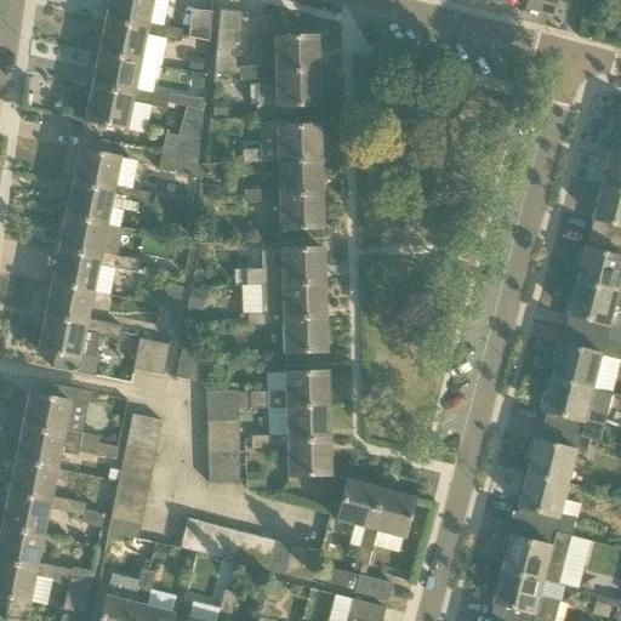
[(167,0),(108,0),(104,21),(147,29),(148,23),(149,13),(164,16),(167,0)]
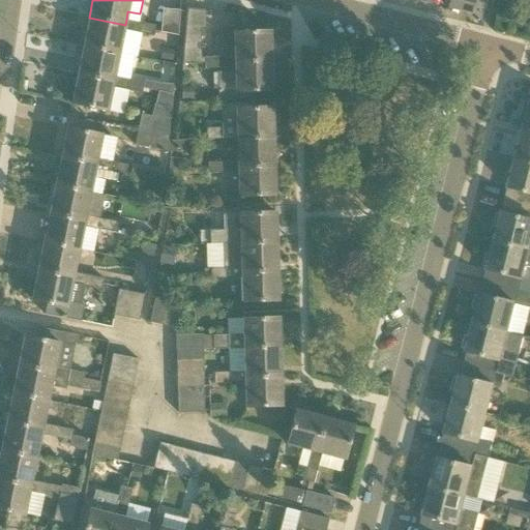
[(164,7),(163,31),(179,32),(180,8),(164,7)]
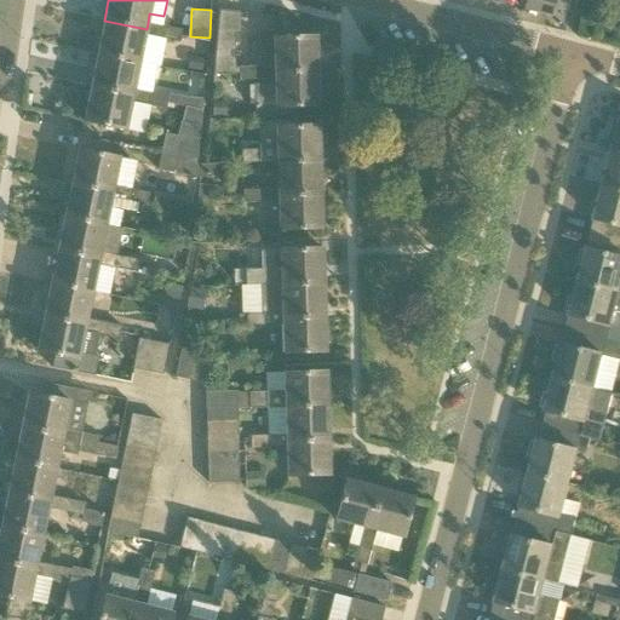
[(241,34),(241,13),(219,11),(216,47),(213,74),(239,74),(240,68),(235,68),(234,34),(241,34)]
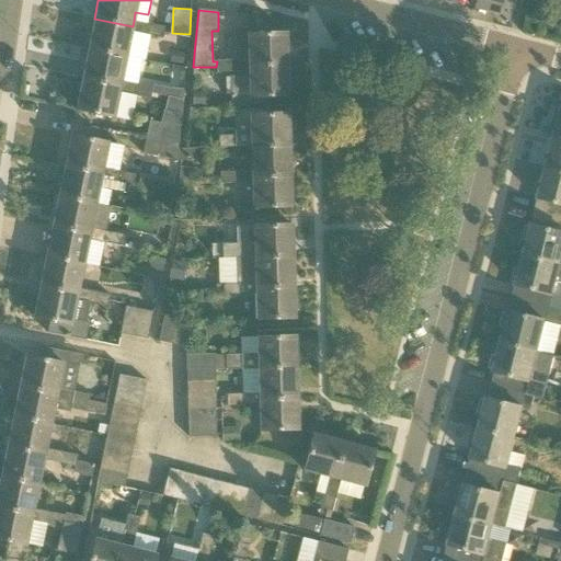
[(150,24),(134,21),(133,26),(94,19),(89,48),(126,56),(130,32),(148,35),(150,24)]
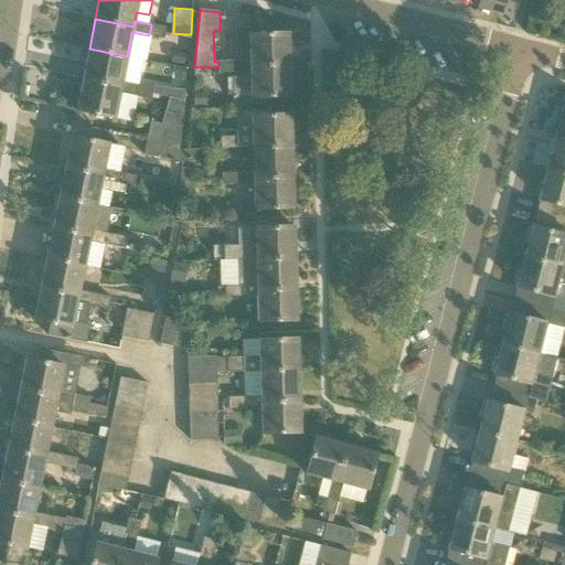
[(151,24),(149,35),(163,39),(166,28),(151,24)]
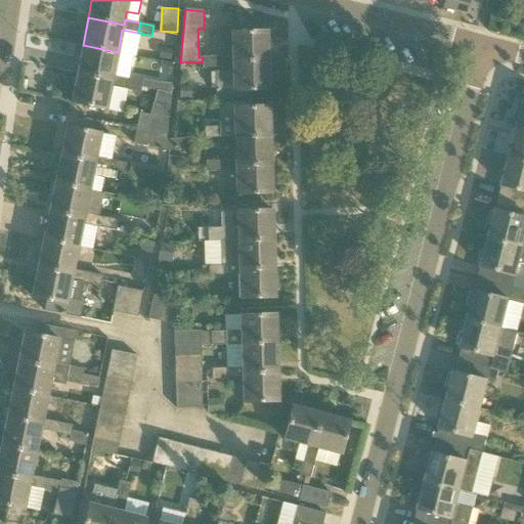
[(233,61),(268,60),(267,32),(235,32),(235,29),(235,27),(219,28),(219,49),(231,49),(231,56),(219,56),(219,68),(232,68),(233,61)]
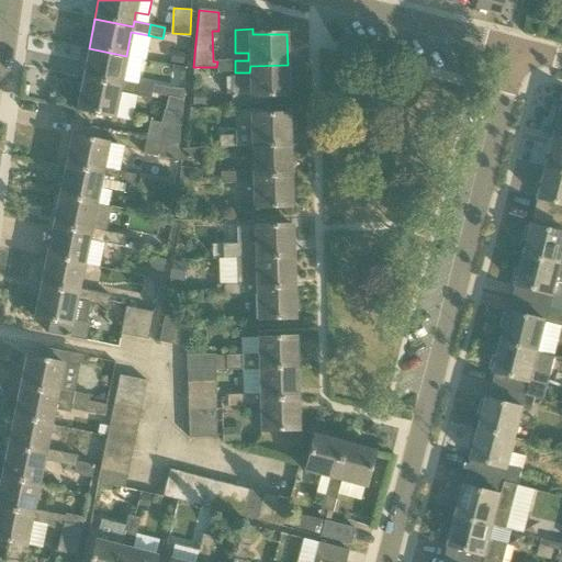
[(121,81),(126,56),(89,48),(82,79),(120,87),(121,81)]
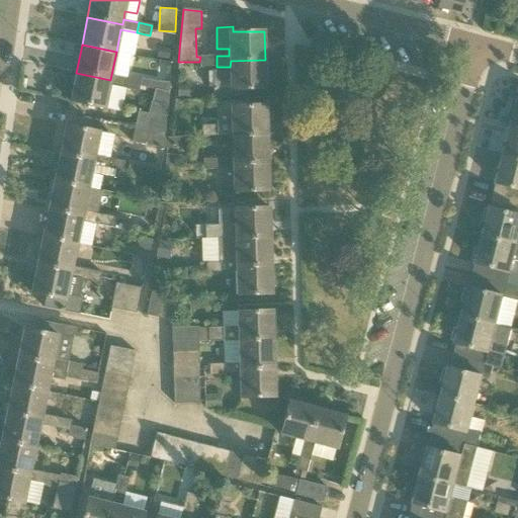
[(167,60),(169,50),(158,48),(157,58),(167,60)]
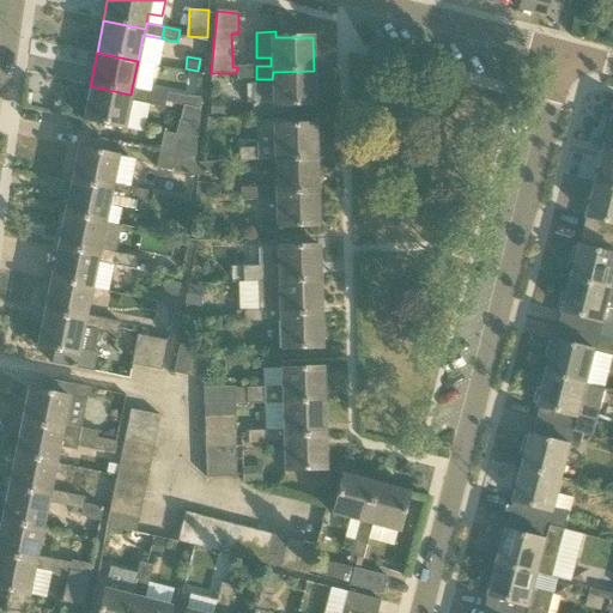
[(236,80),(256,79),(256,66),(237,67),(236,73),(236,80)]
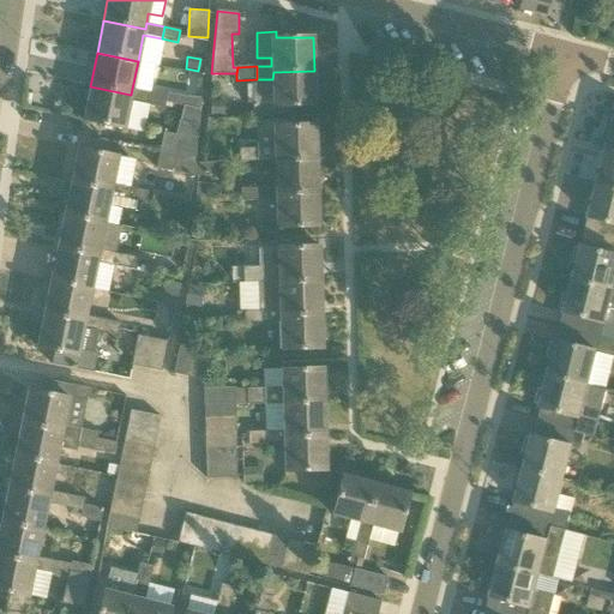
[(251,107),(274,106),(274,107),(315,106),(314,71),(274,72),(272,79),(272,84),(251,84),(251,107)]
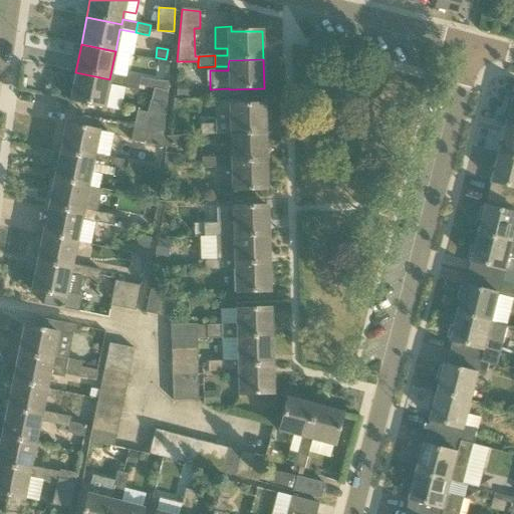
[(126,77),(110,74),(109,79),(75,72),(69,100),(103,107),(106,93),(120,95),(122,87),(124,87),(126,77)]
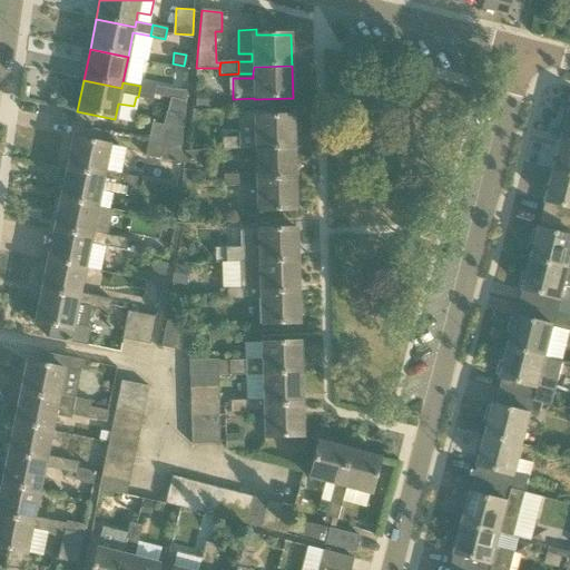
[(140,86),(138,97),(153,100),(155,89),(140,86)]
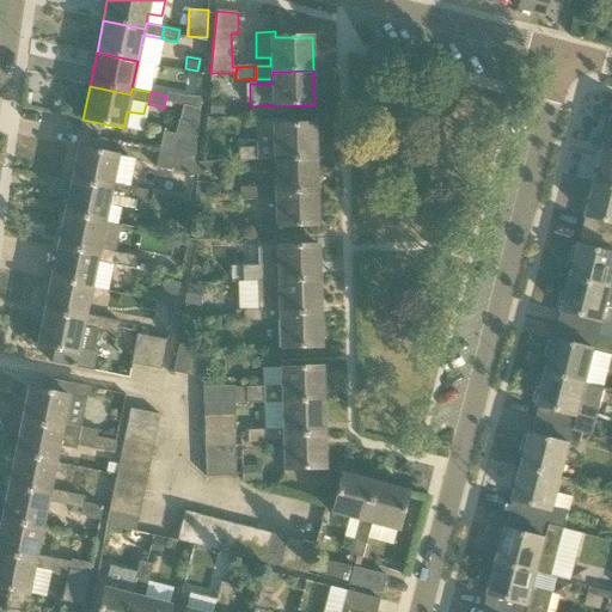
[(209,116),(222,115),(222,101),(209,102),(209,116)]
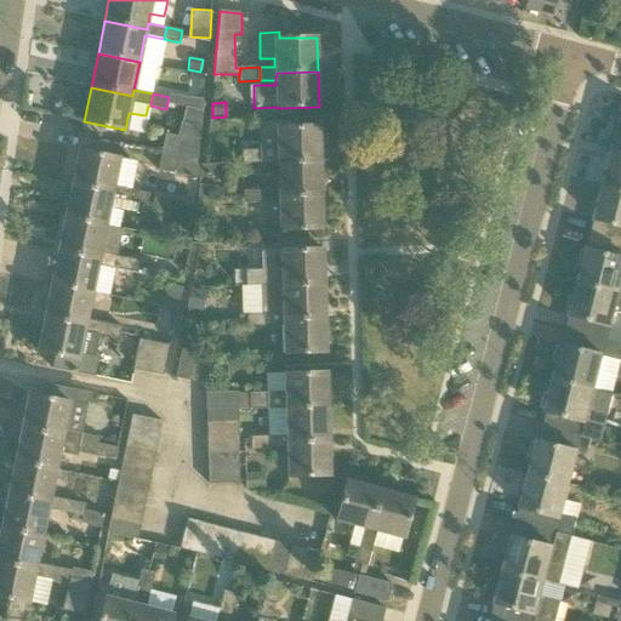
[(165,135),(161,153),(197,160),(200,129),(181,124),(177,138),(165,135)]
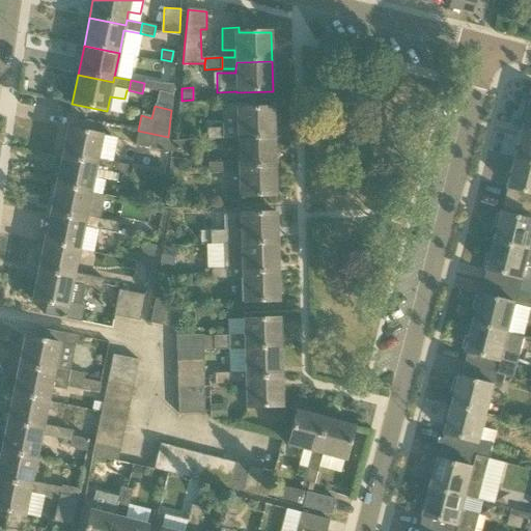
[(223,129),(223,139),(238,138),(274,137),(273,108),(236,109),(238,124),(222,126),(223,129)]
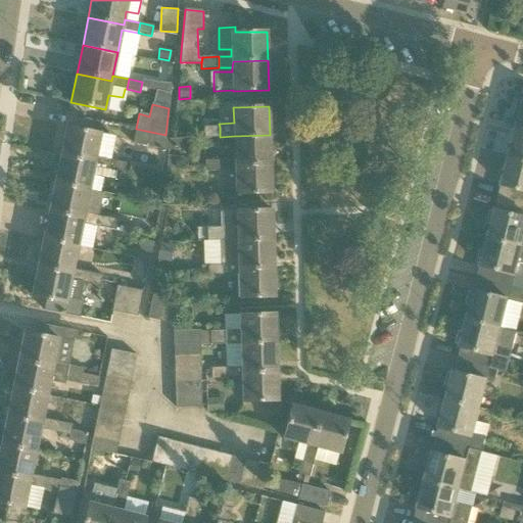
[(96,157),(98,150),(101,134),(66,127),(60,155),(95,162),(96,157)]
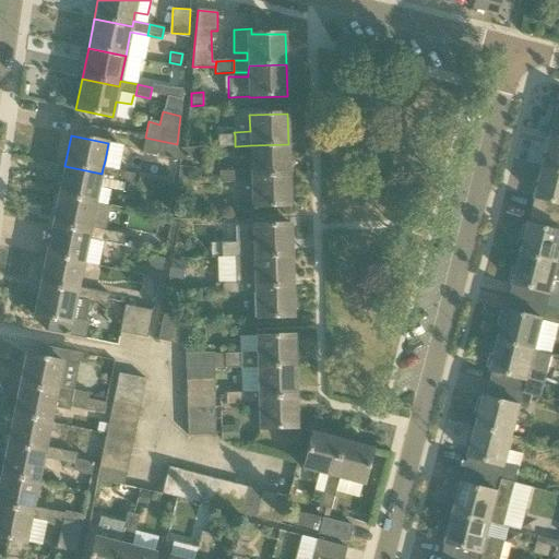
[(235,146),(235,135),(218,135),(218,146),(235,146)]
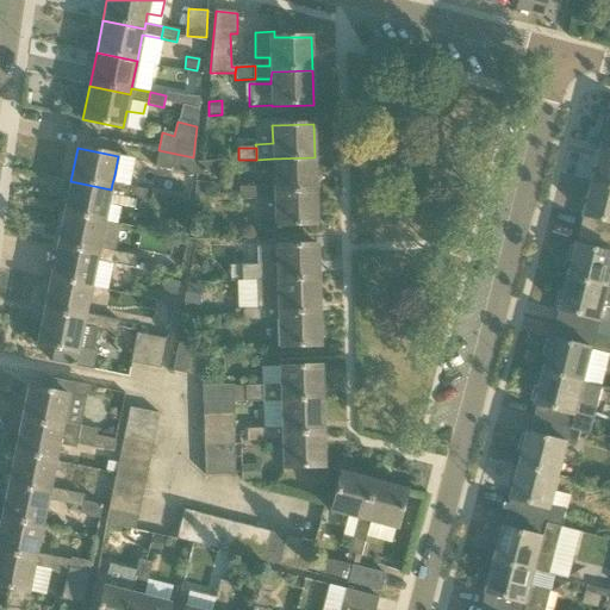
[(193,162),(193,157),(159,150),(155,168),(191,176),(193,162)]
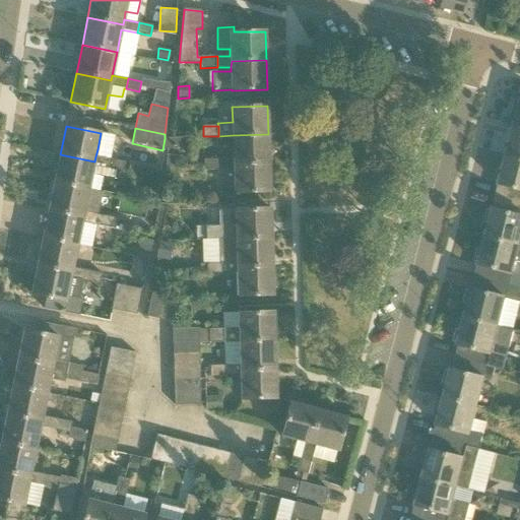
[(519,159),(519,130),(513,129),(506,156),(519,159)]
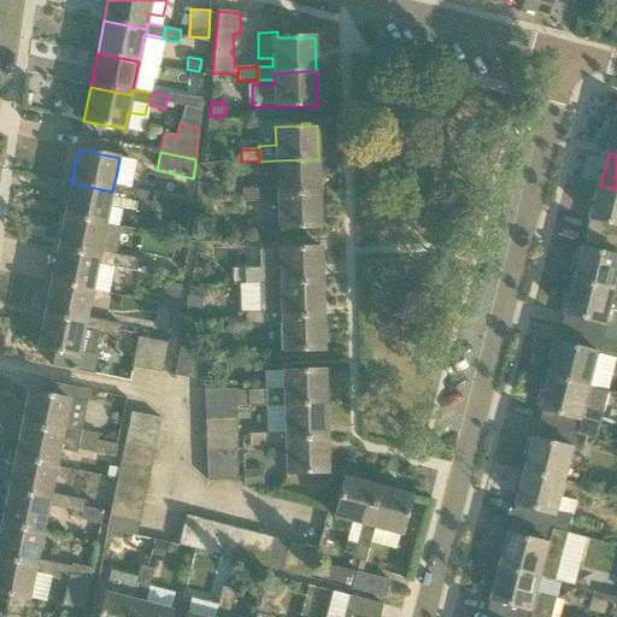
[(278,195),(319,194),(318,159),(276,160),(277,188),(262,189),(263,201),(277,201),(278,195)]
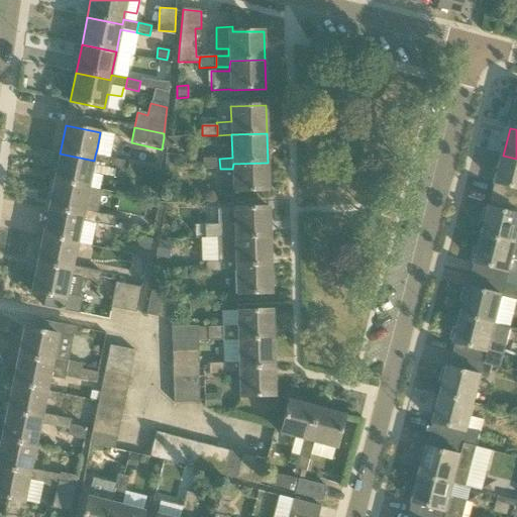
[(165,136),(165,145),(189,144),(189,134),(165,136)]
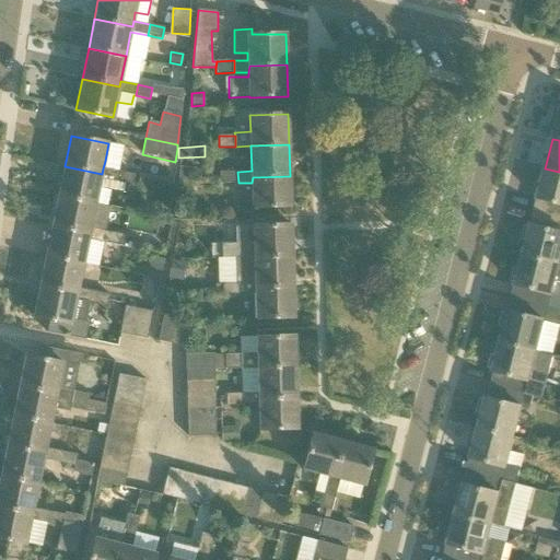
[(120,172),(103,168),(102,174),(65,166),(58,196),(96,203),(101,179),(117,183),(120,172)]
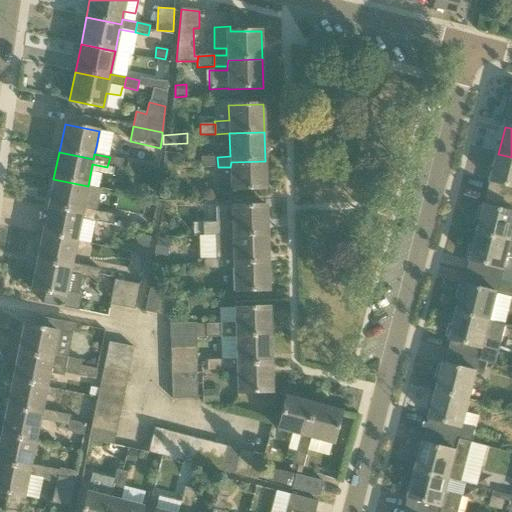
[(511,157),(498,154),(491,181),(500,184),(497,196),(511,199),(511,157)]
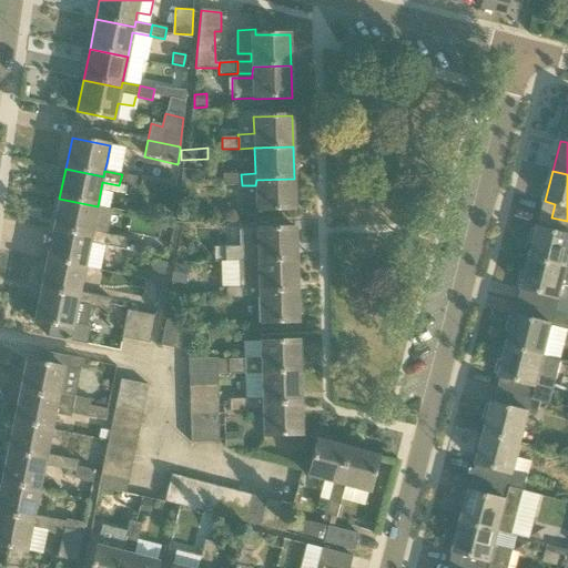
[(120,185),(127,188),(134,189),(137,178),(122,174),(120,185)]
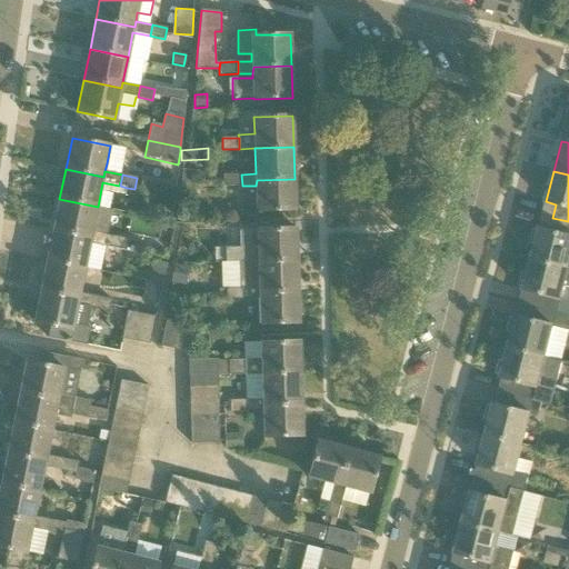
[(223,187),(242,186),(241,175),(223,175),(223,187)]
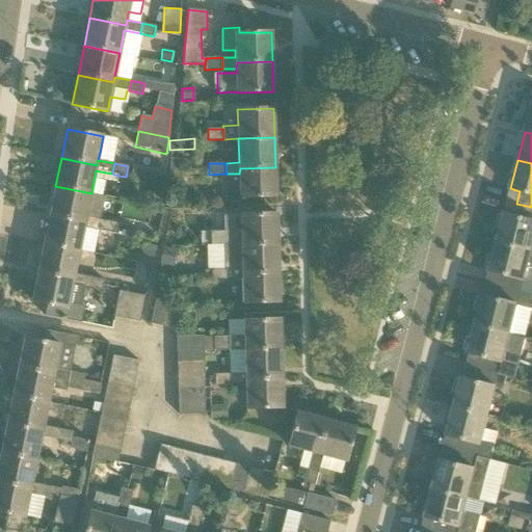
[(240,168),(239,174),(240,197),(276,196),(275,167),(240,168)]
